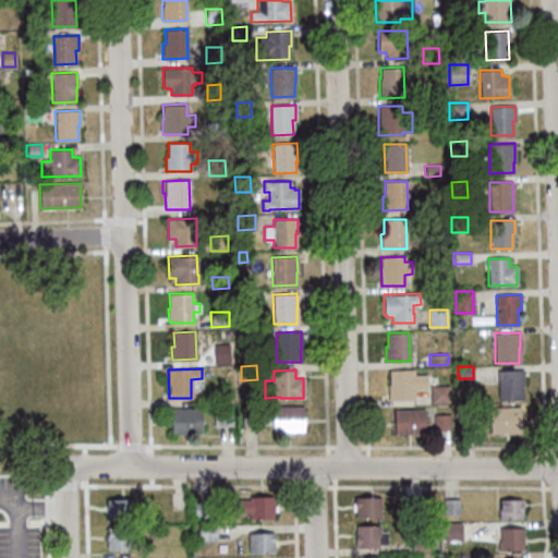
[(389,370),(414,370),(414,375),(426,374),(427,388),(414,388),(414,399),(389,399),(389,385),(389,370)]
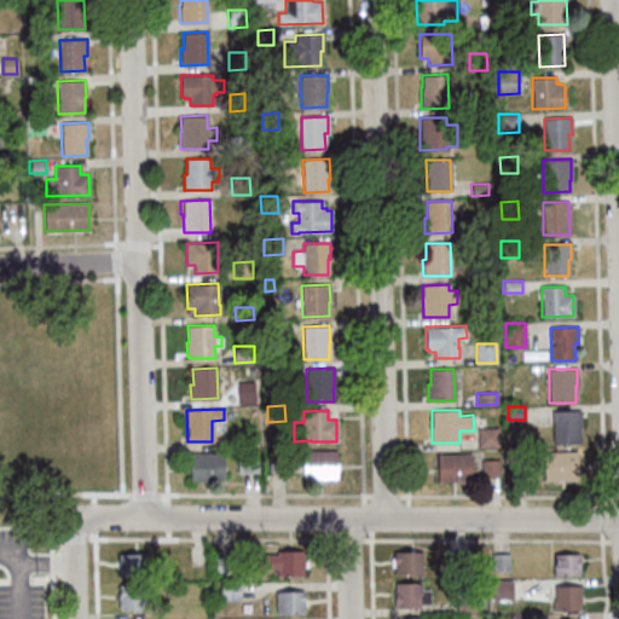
[(554,444),(553,411),(580,411),(580,427),(579,427),(579,443),(554,444)]
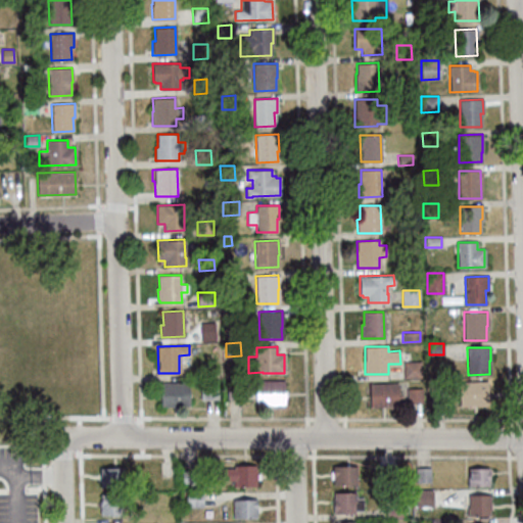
[(403,378),(403,363),(421,362),(421,377),(403,378)]
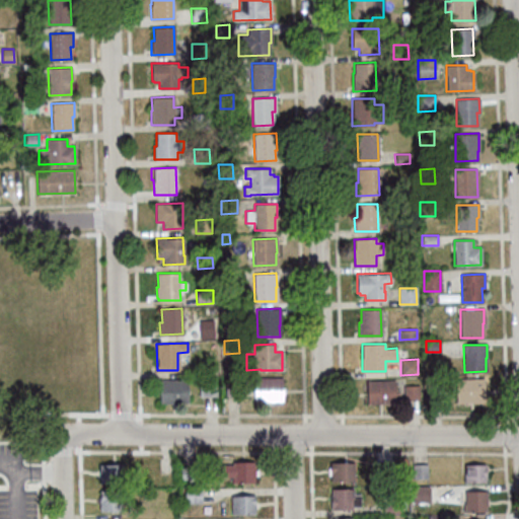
[(281,377),(282,401),(254,401),(253,378),(281,377)]
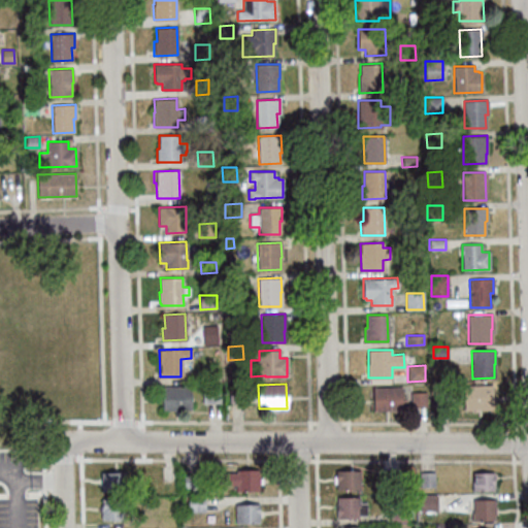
[(163,409),(162,387),(190,386),(191,408),(163,409)]
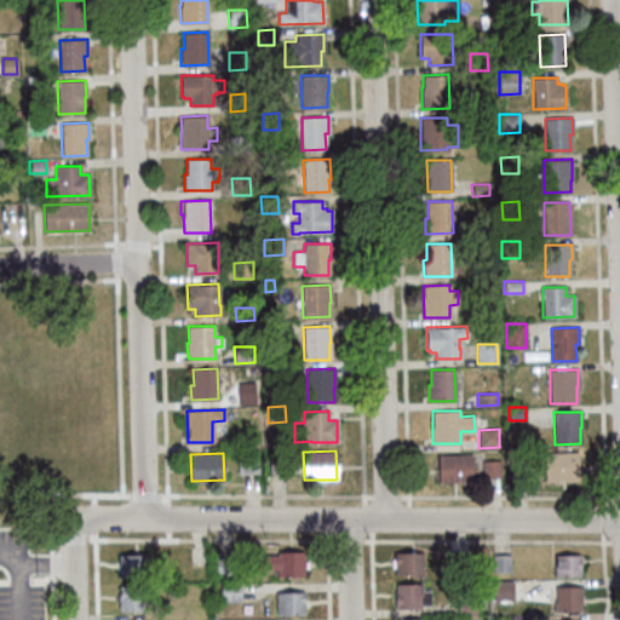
[(257,472),(237,472),(237,453),(257,453),(257,472)]
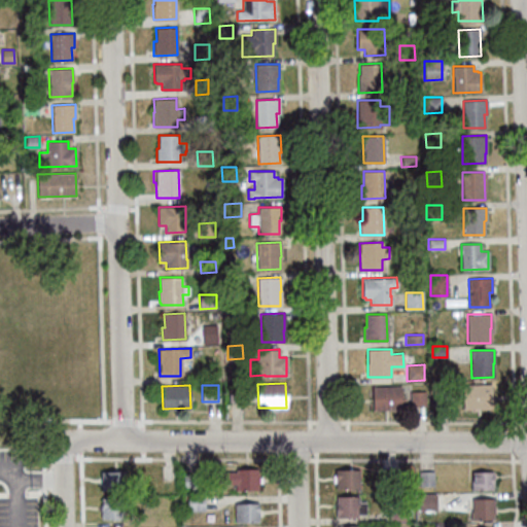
[(243,401),(229,401),(229,386),(243,385),(243,401)]
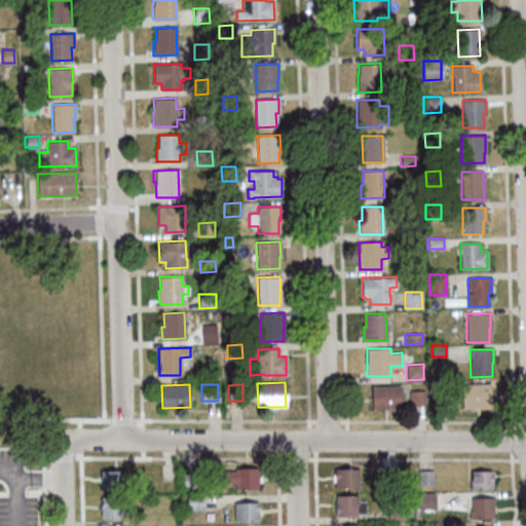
[(463,408),(462,385),(490,384),(491,407),(463,408)]
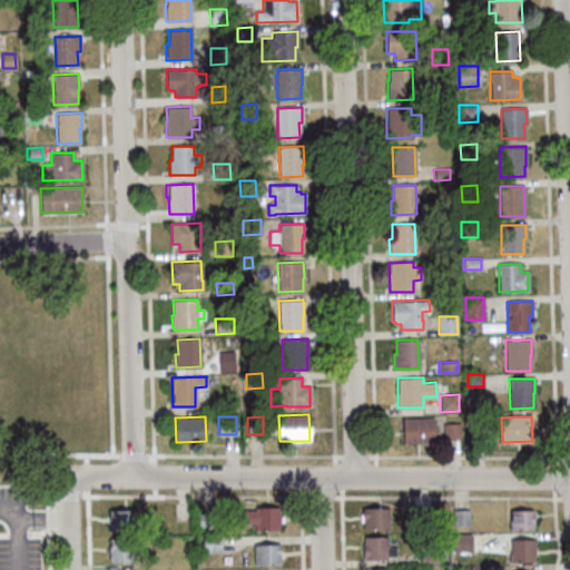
[(403,419),(433,418),(433,443),(403,443),(403,419)]
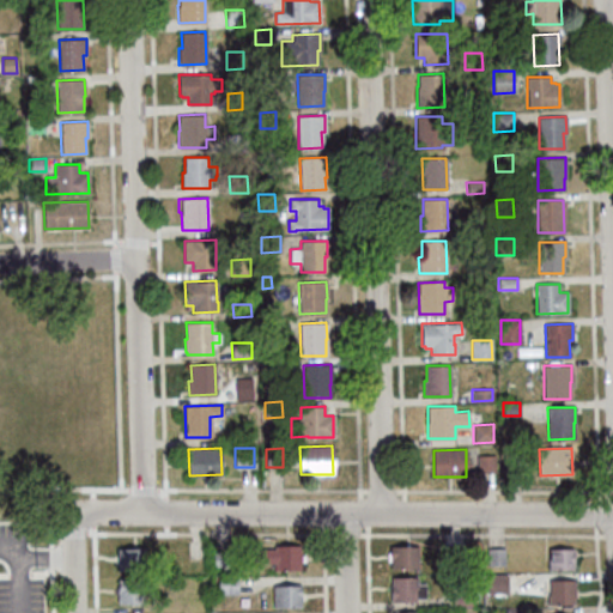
[(504,471),(503,449),(521,449),(521,471),(504,471)]
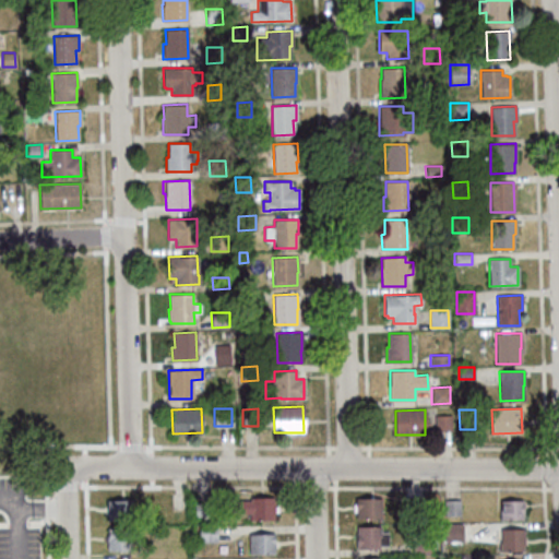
[(436,415),(450,415),(451,429),(436,430),(436,415)]
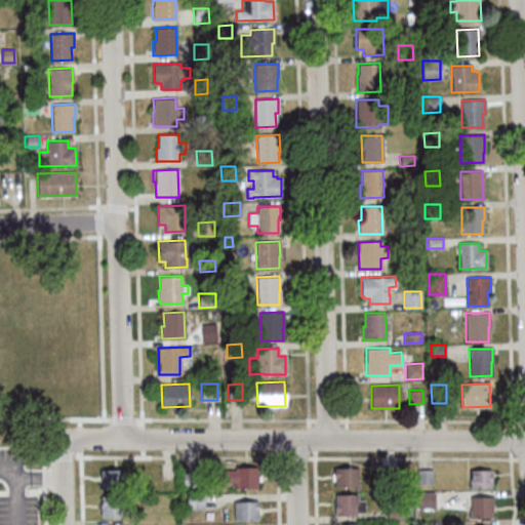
[(235,487),(235,480),(224,480),(224,470),(235,470),(235,468),(256,468),(256,487),(235,487)]
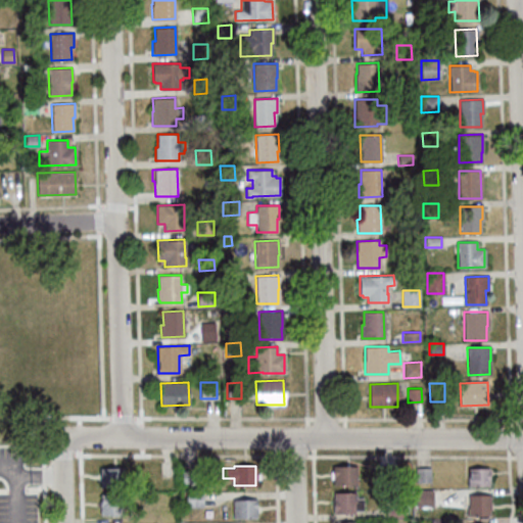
[(333,484),(333,466),(358,466),(358,484),(333,484)]
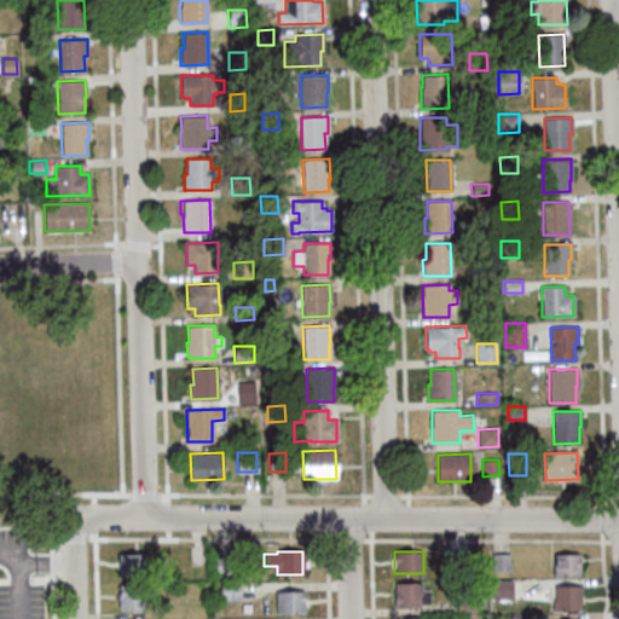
[(449,570),(449,551),(467,551),(467,570),(449,570)]
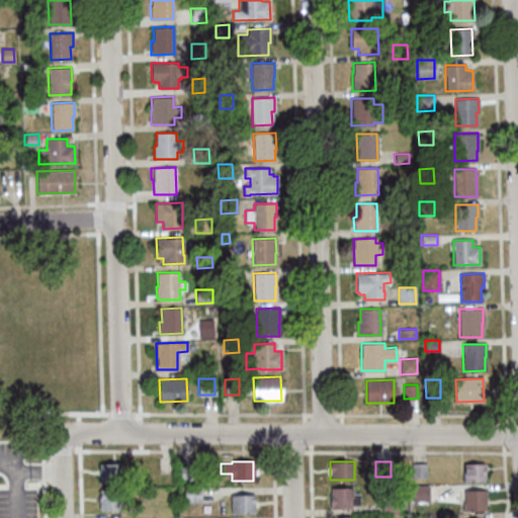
[(122,481),(99,481),(99,463),(122,463),(122,481)]
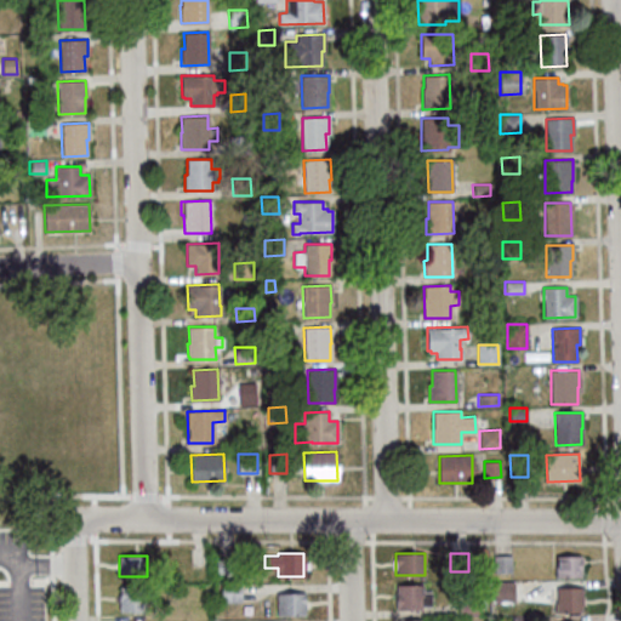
[(494,573),(494,556),(511,556),(511,573),(494,573)]
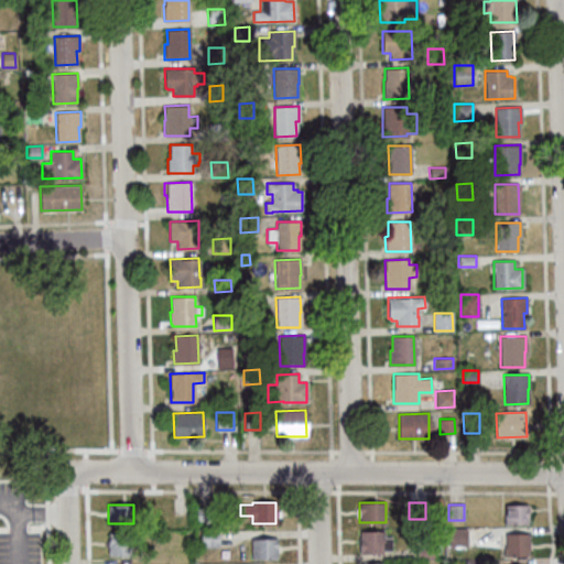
[(506,506),(527,506),(527,523),(506,523),(506,506)]
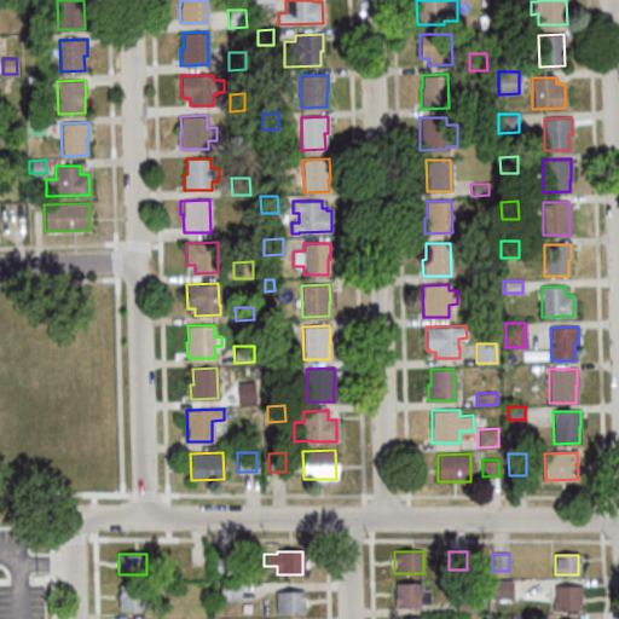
[(215,557),(231,556),(232,573),(215,574),(215,557)]
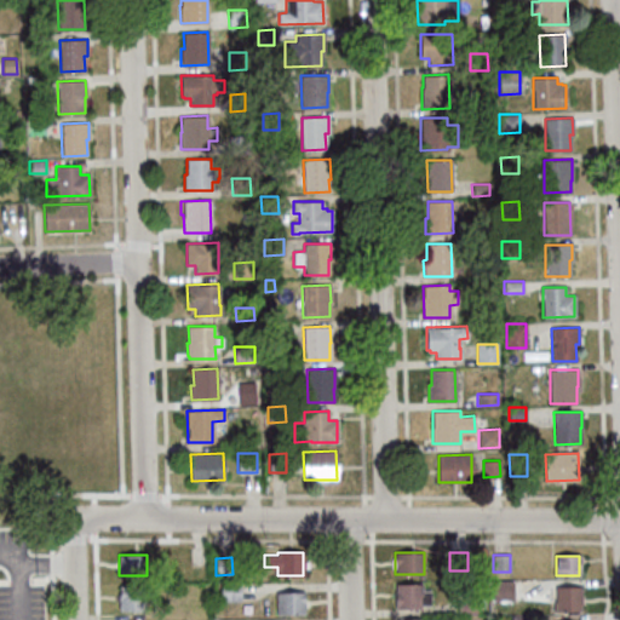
[(537,591),(518,591),(518,581),(537,581),(537,591)]
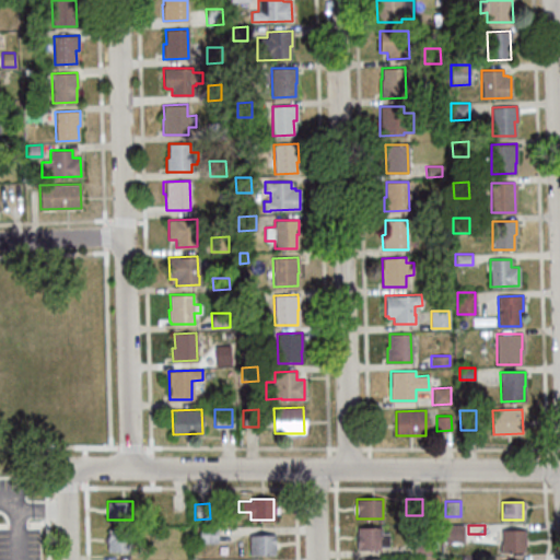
[(199,527),(217,527),(217,543),(199,543),(199,527)]
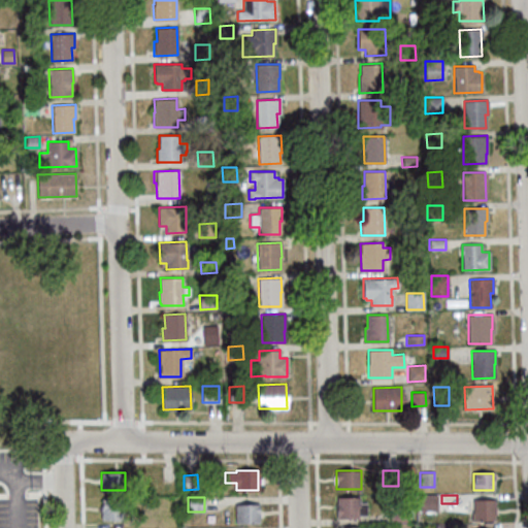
[(337,518),(337,497),(360,497),(360,503),(366,503),(366,515),(358,515),(358,518),(337,518)]
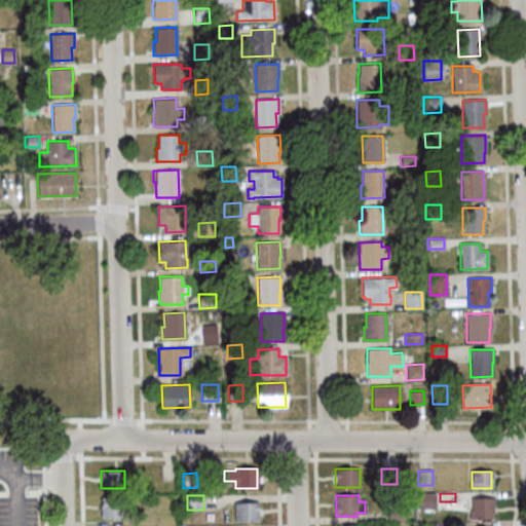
[(101,517),(101,496),(123,496),(123,504),(122,504),(122,517),(101,517)]
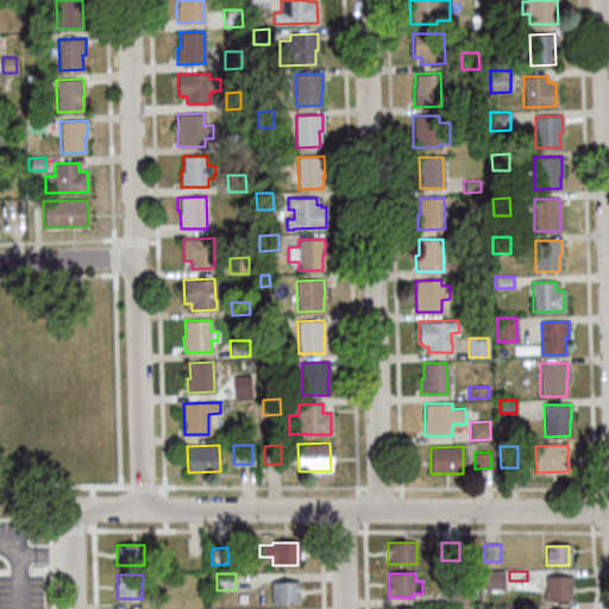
[(570,576),(570,600),(545,600),(545,590),(546,590),(546,576),(570,576)]
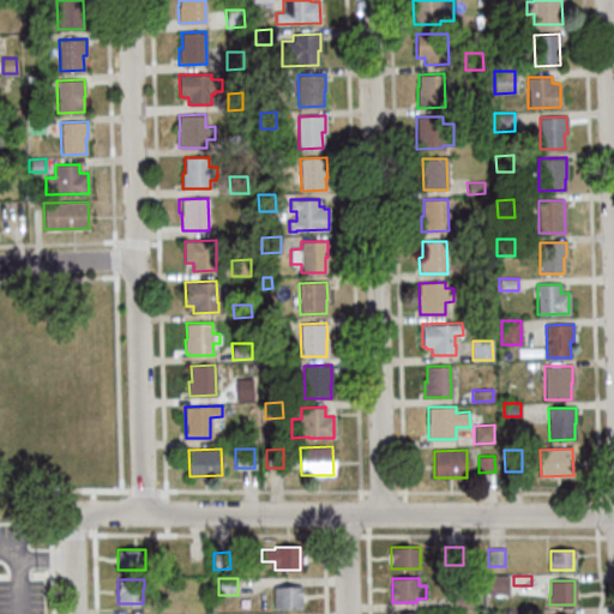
[(274,587),(301,587),(301,607),(274,607),(274,587)]
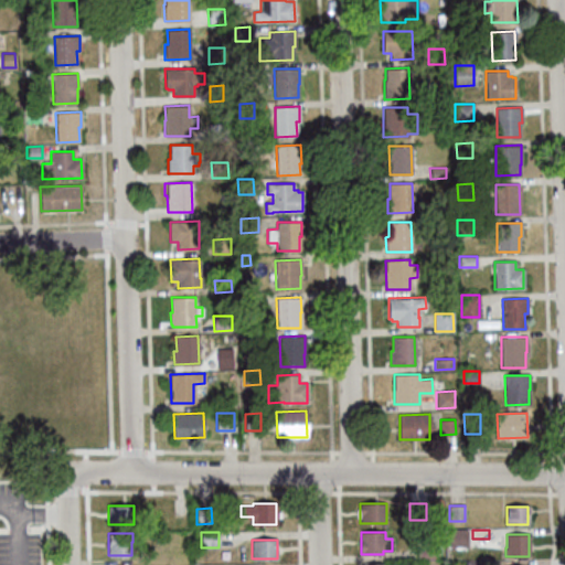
[(417,560),(417,547),(435,547),(435,560),(417,560)]
